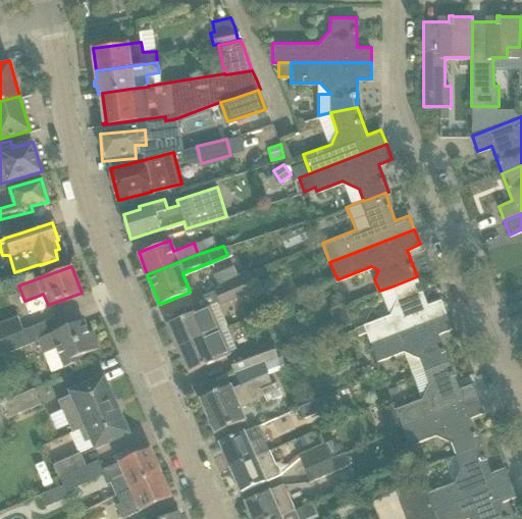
[(249,274),(214,289),(220,303),(255,289),(249,274)]
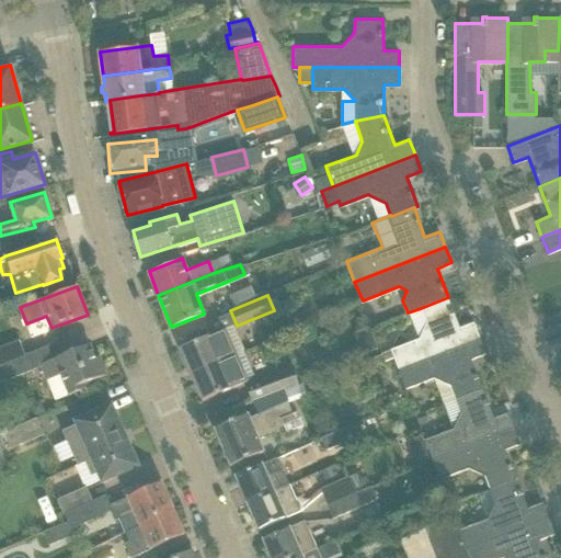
[(448,297),(421,308),(426,322),(420,337),(390,349),(392,356),(398,368),(480,337),(473,321),(459,327),(448,297)]
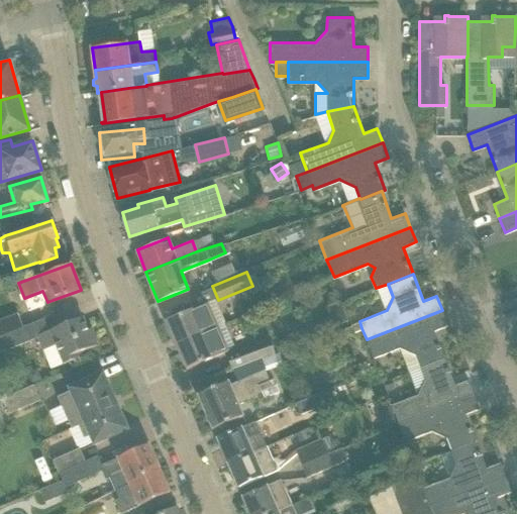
[(194,307),(166,319),(176,343),(217,325),(207,301),(194,307)]
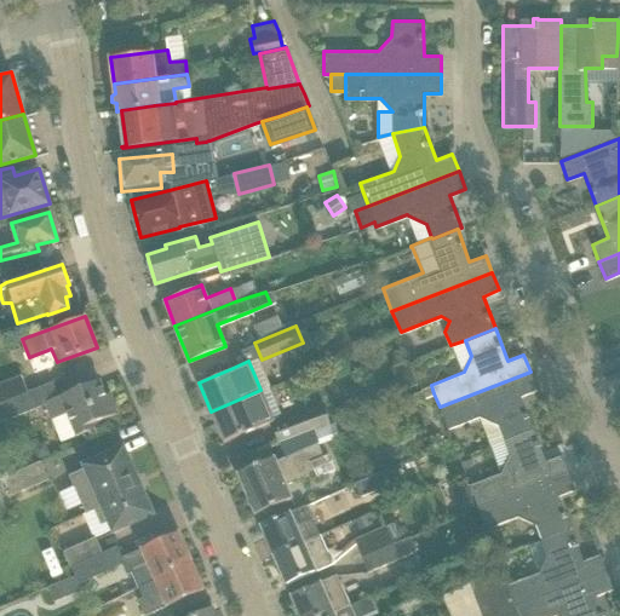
[(537,390),(530,372),(440,407),(447,429),(478,416),(499,426),(504,439),(533,427),(521,396),(537,390)]
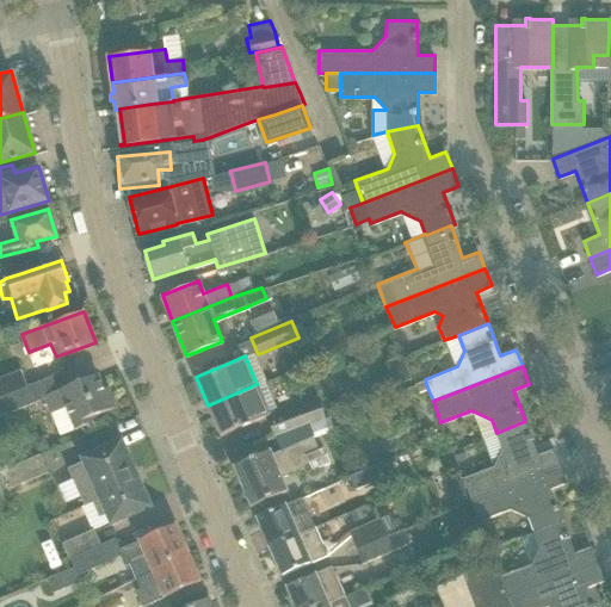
[(0,395),(28,384),(20,367),(0,375),(0,395)]
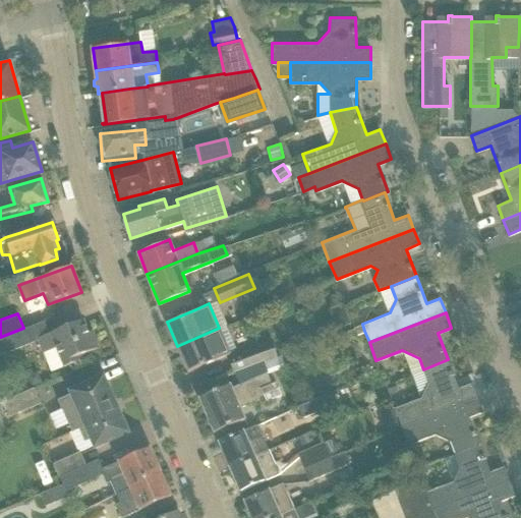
[(83,319),(49,332),(38,336),(51,369),(81,358),(80,354),(99,346),(92,330),(88,331),(83,319)]
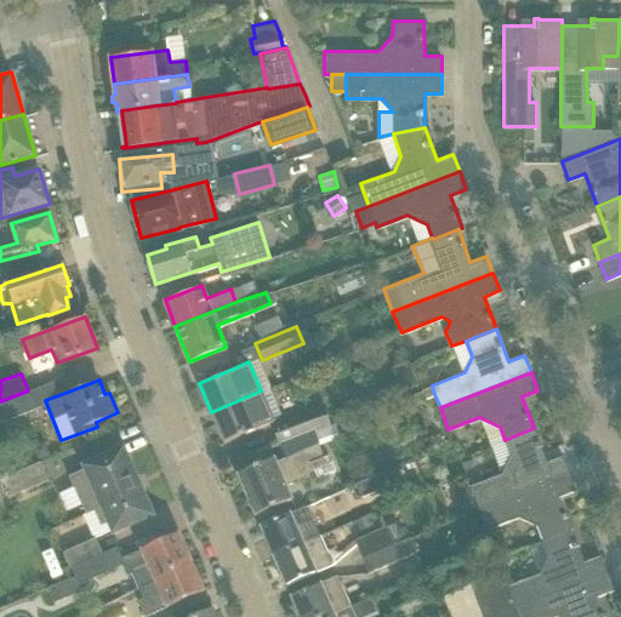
[(432,386),(422,389),(426,398),(434,394),(432,386)]
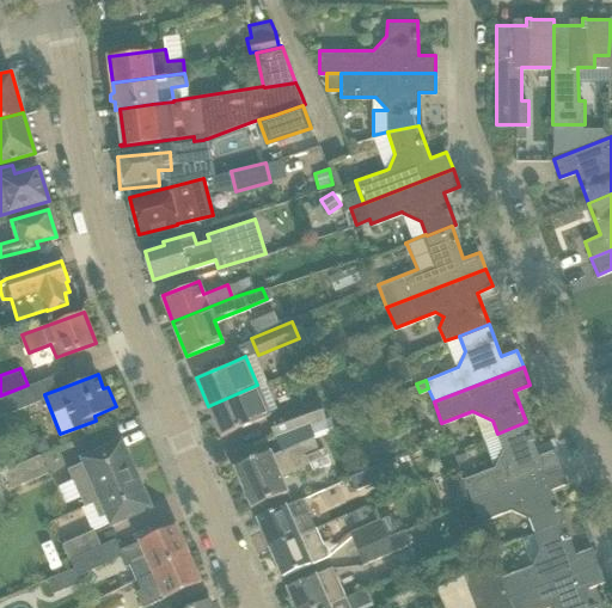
[(28,385),(0,395),(0,415),(34,401),(28,385)]
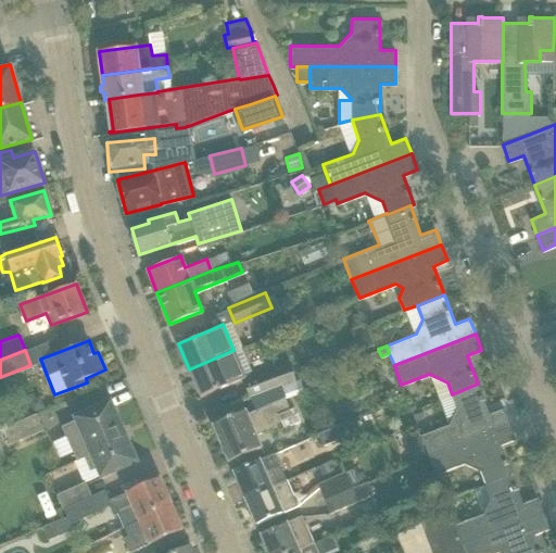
[(234,350),(189,369),(200,396),(245,376),(234,350)]
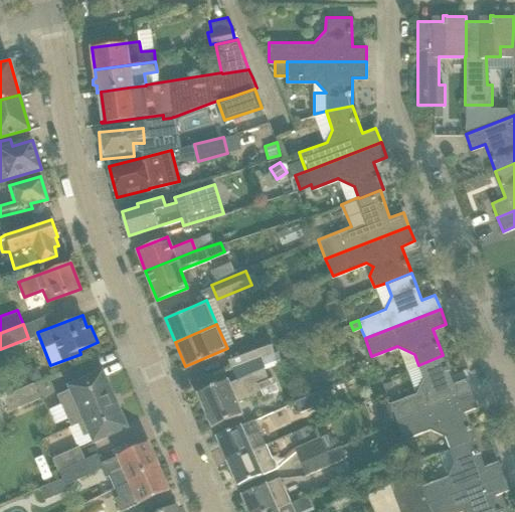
[(231,366),(261,356),(274,351),(269,336),(225,352),(231,366)]
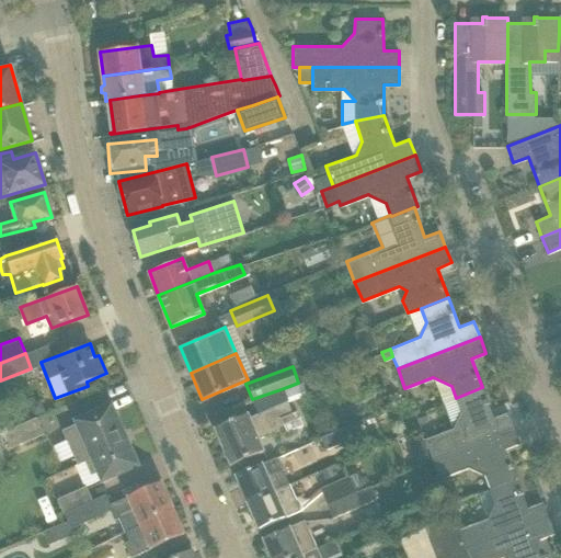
[(482,387),(456,398),(460,411),(453,428),(424,439),(432,458),(514,426),(508,411),(493,417),(482,387)]
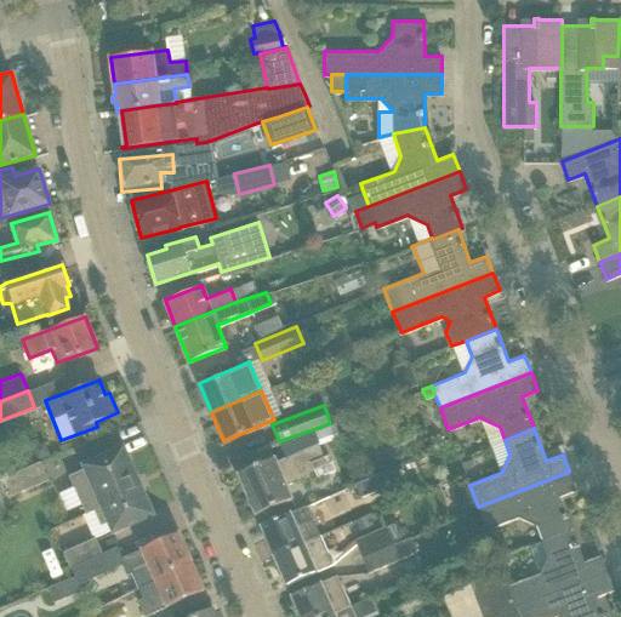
[(273,457),(238,473),(255,514),(291,498),(285,484),(314,472),(311,462),(324,456),(318,443),(319,441),(314,429),(279,441),(285,457),(275,462),(273,457)]
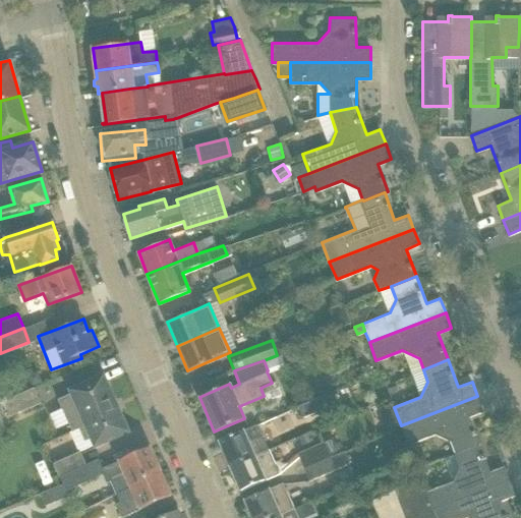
[(79,426),(118,409),(104,376),(70,390),(71,393),(58,399),(72,429),(79,426)]
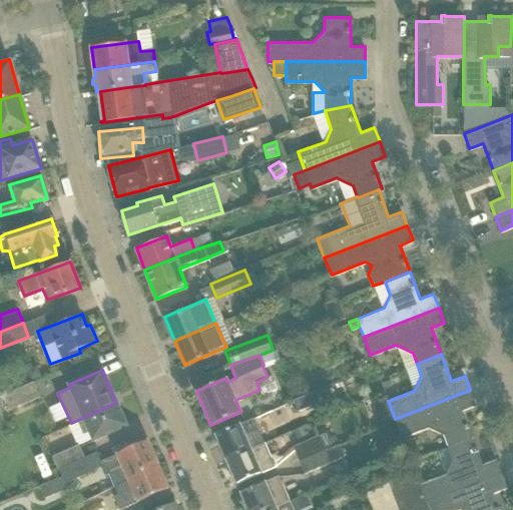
[(3,394),(10,408),(39,395),(32,381),(3,394)]
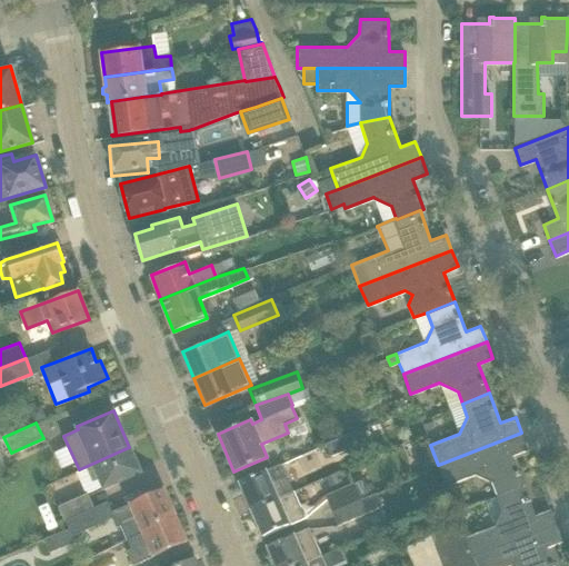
[(355,445),(349,432),(326,443),(331,455),(355,445)]
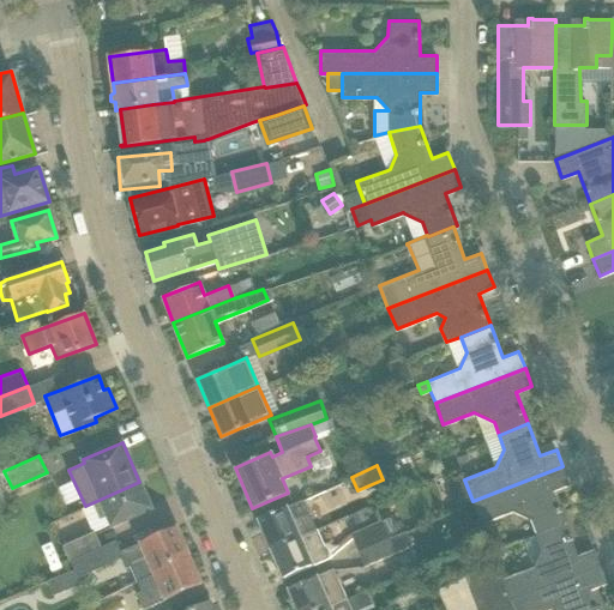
[(569,484),(563,466),(473,501),(480,523),(511,511),(531,520),(536,533),(565,523),(553,490),(569,484)]
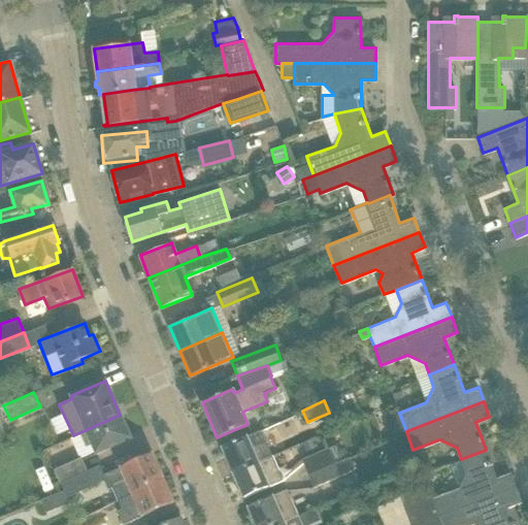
[(385,417),(392,434),(404,430),(398,412),(385,417)]
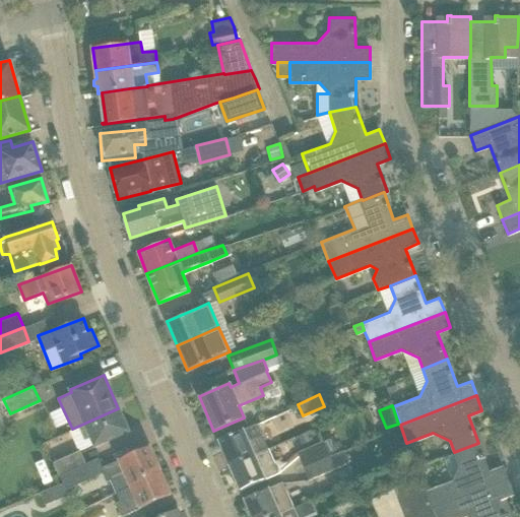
[(128,431),(118,408),(79,426),(84,439),(90,436),(94,445),(128,431)]
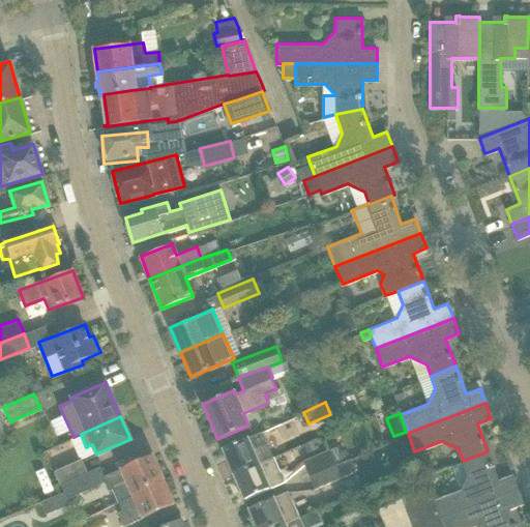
[(262,431),(247,437),(223,448),(233,473),(272,456),(262,431)]
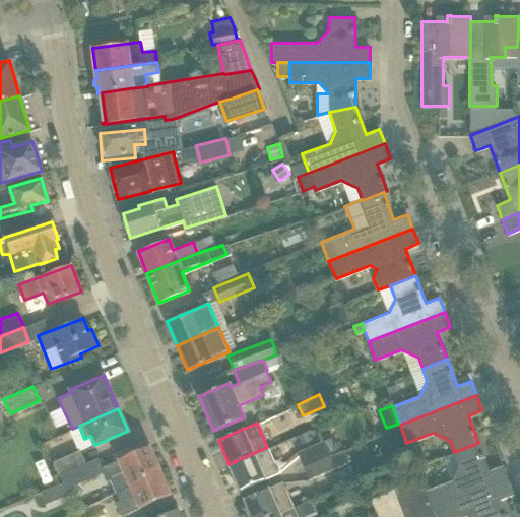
[(323,440),(297,451),(303,466),(329,454),(329,453),(327,449),(323,440)]
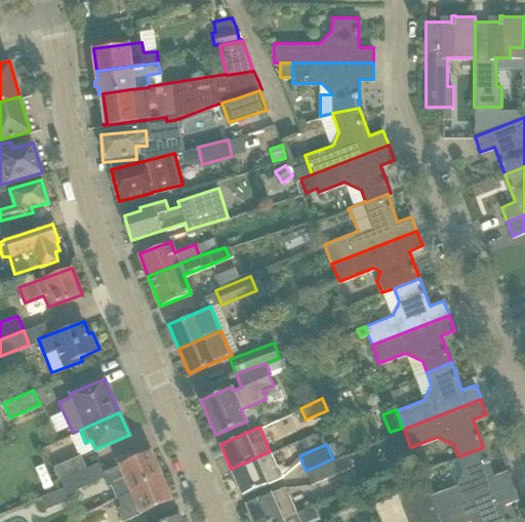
[(456,484),(429,494),(436,513),(513,484),(508,469),(493,474),(483,447),(458,456),(463,469),(456,484)]
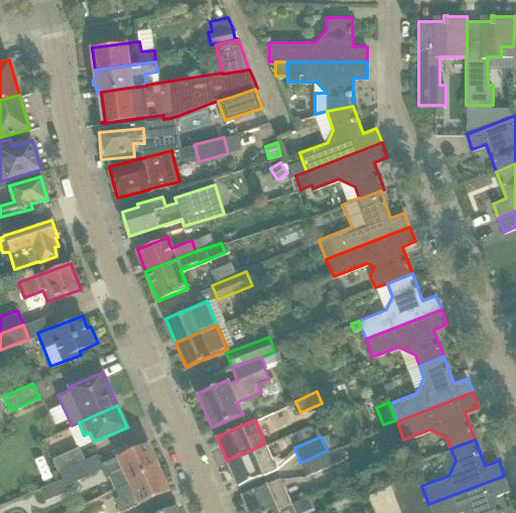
[(148,442),(102,463),(100,464),(105,477),(110,475),(115,488),(128,481),(129,481),(159,468),(148,442)]
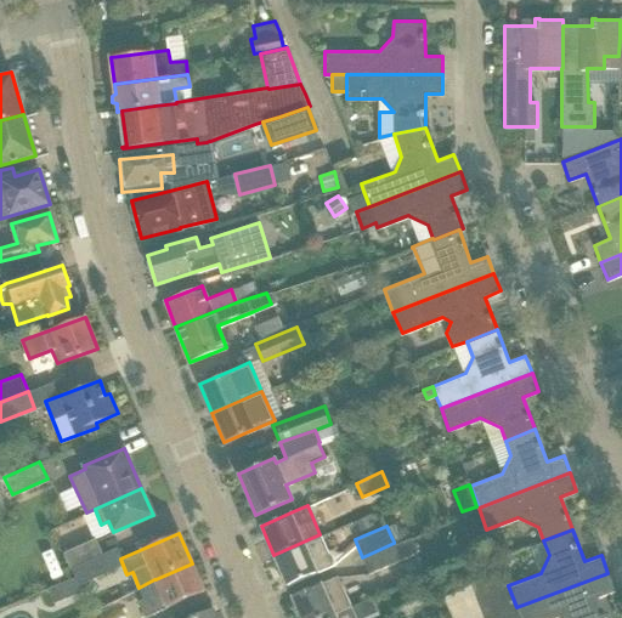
[(333,565),(320,534),(273,555),(287,584),(333,565)]
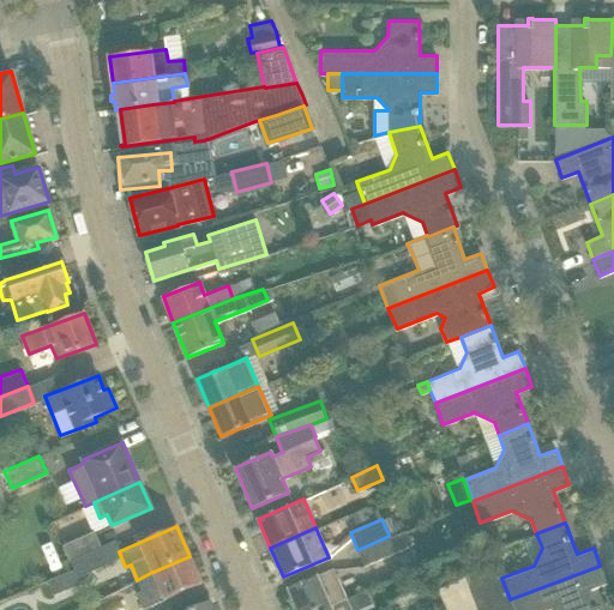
[(389,536),(357,550),(365,566),(411,544),(413,544),(404,527),(389,535),(389,536)]
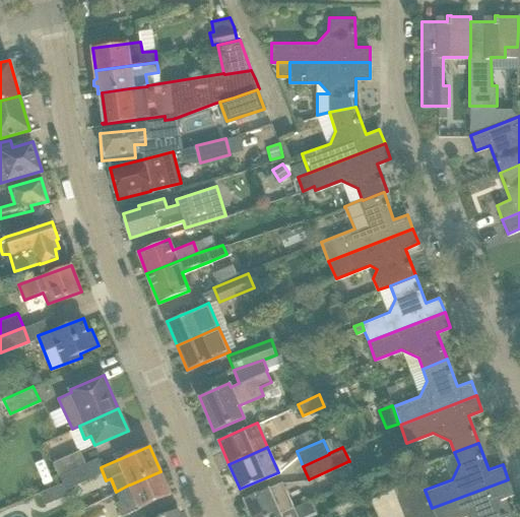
[(59,474),(85,462),(79,450),(53,461),(59,474)]
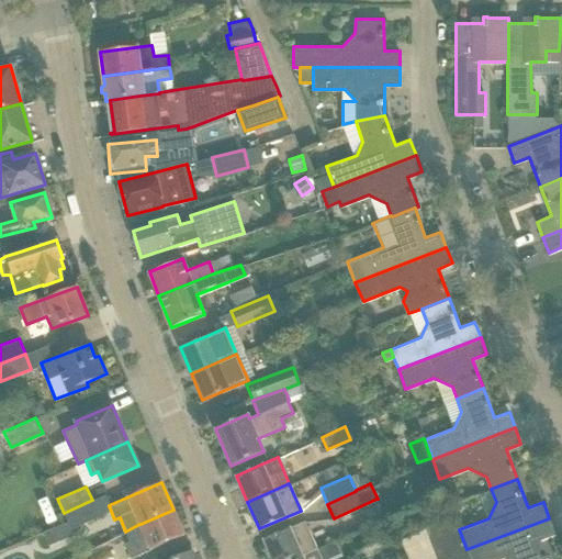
[(100,496),(92,500),(64,513),(71,527),(107,512),(100,496)]
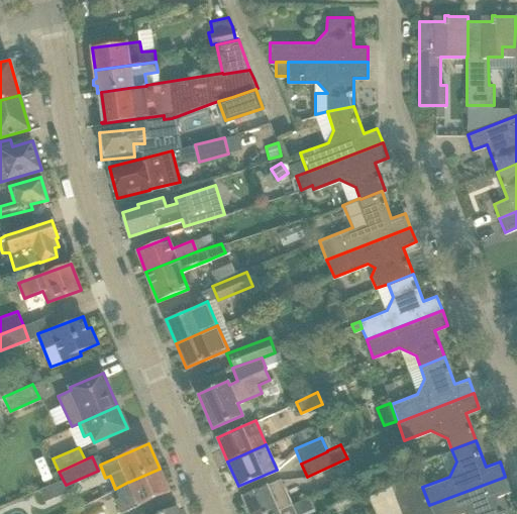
[(128,482),(115,489),(119,497),(115,499),(120,512),(169,491),(160,469),(129,482),(128,482)]
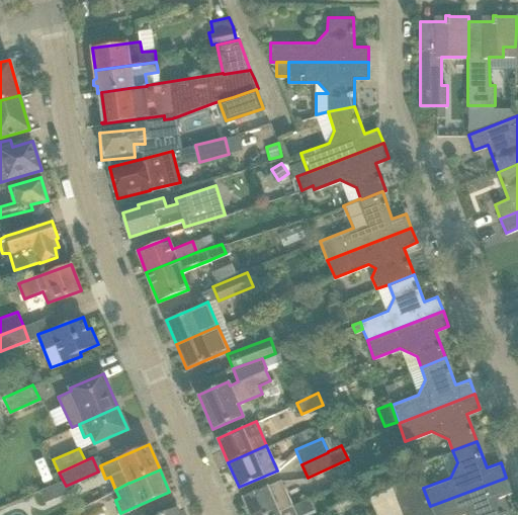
[(433,514),(430,506),(423,488),(418,474),(392,486),(403,514),(433,514)]
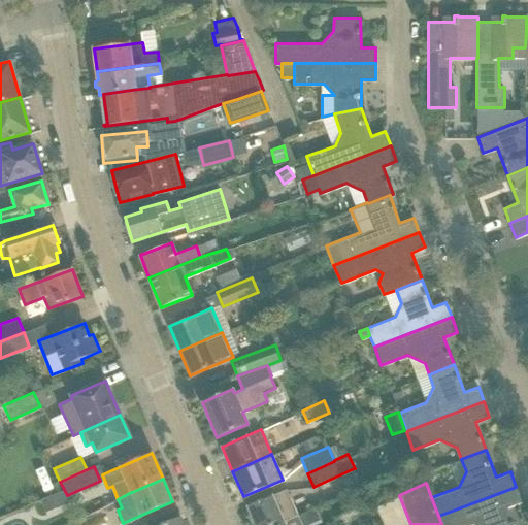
[(516,487),(438,516),(441,524),(470,524),(515,524),(507,506),(522,501),(516,487)]
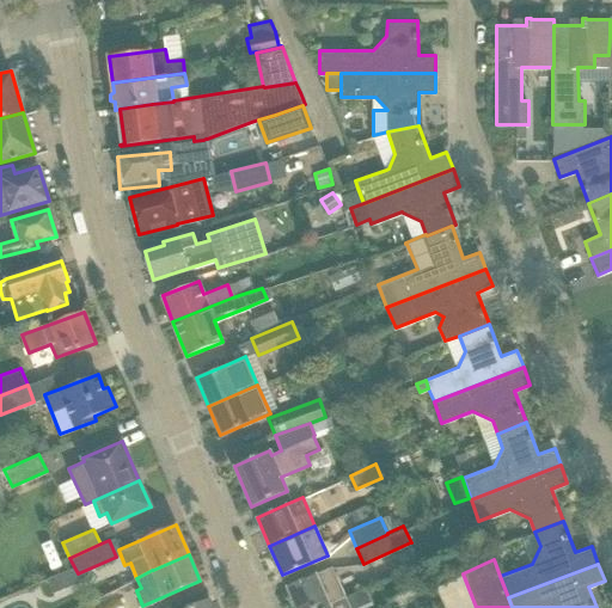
[(332,566),(308,577),(287,587),(295,607),(314,607),(346,595),(332,566)]
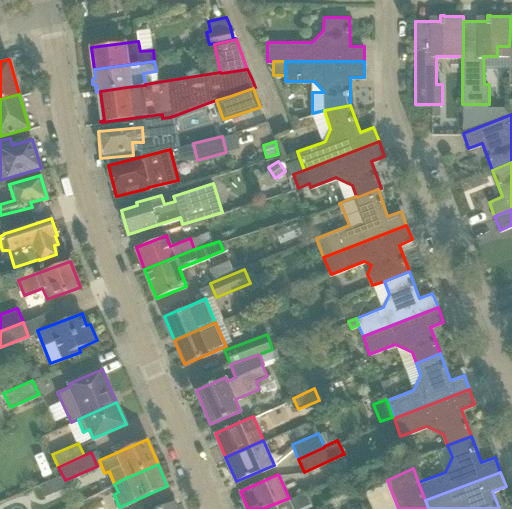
[(345,484),(320,495),(325,508),(326,508),(344,501),(351,497),(350,496),(347,489),(346,487),(345,484)]
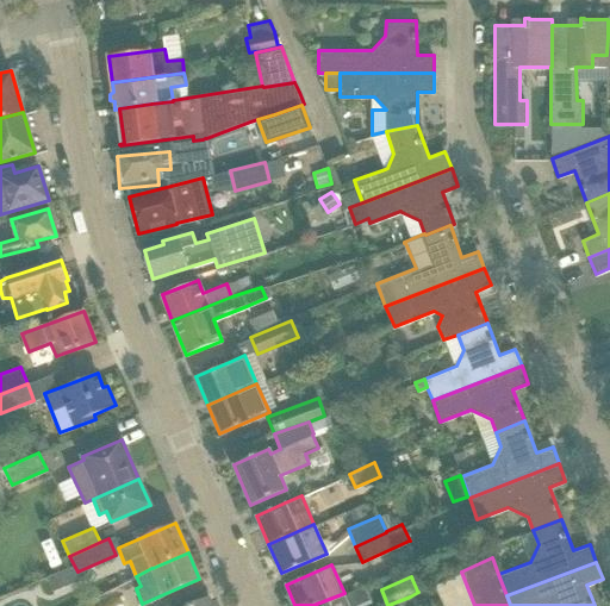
[(349,605),(344,593),(313,605),(349,605)]
